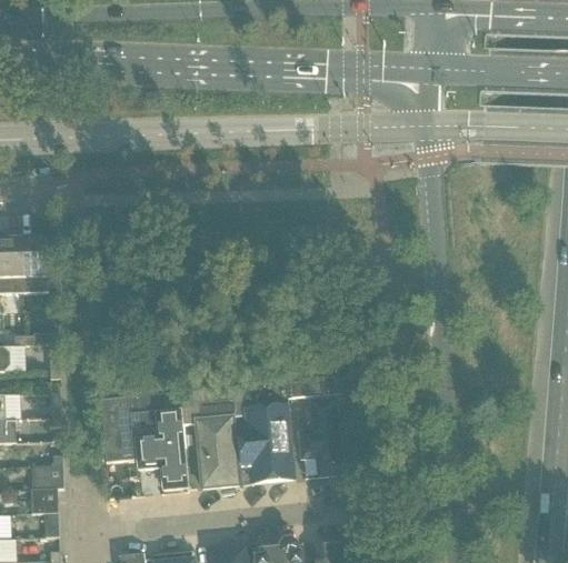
[(0,291),(22,291),(20,232),(9,233),(6,239),(0,238),(0,291)]
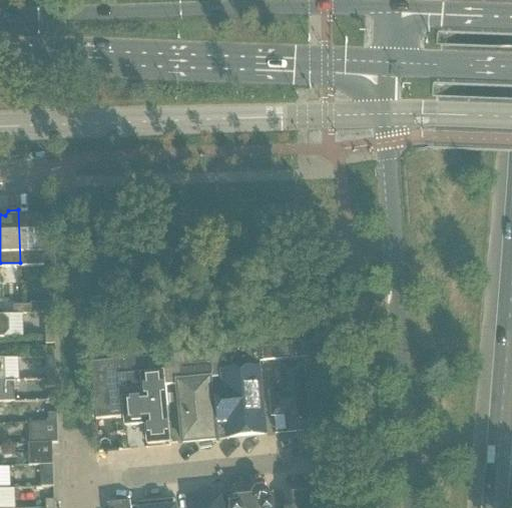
[(28,209),(18,209),(20,263),(51,262),(49,213),(31,214),(28,209)]
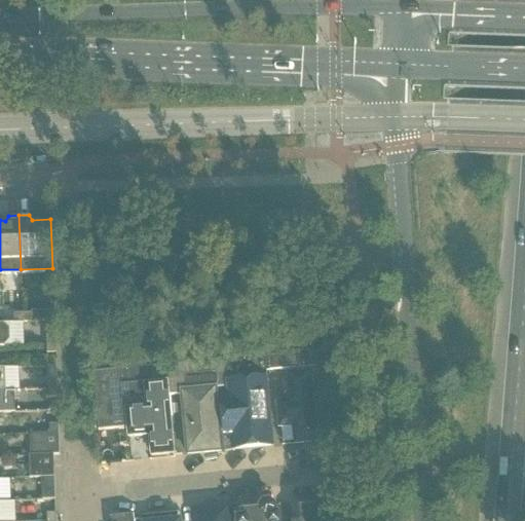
[(22,319),(22,309),(13,310),(13,319),(22,319)]
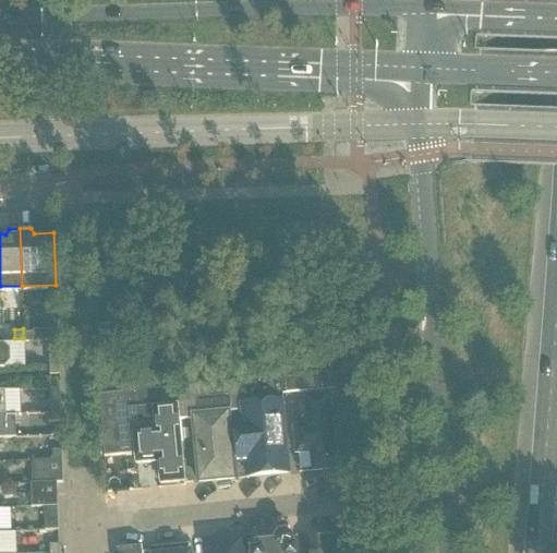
[(33,328),(23,328),(23,338),(33,338),(33,328)]
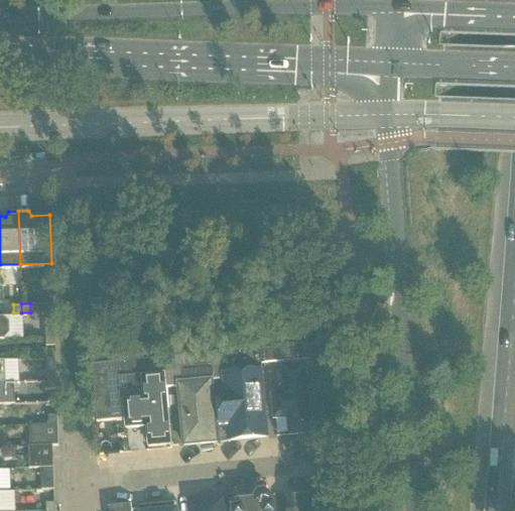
[(0,335),(3,336),(9,332),(8,317),(2,313),(0,312),(0,335)]
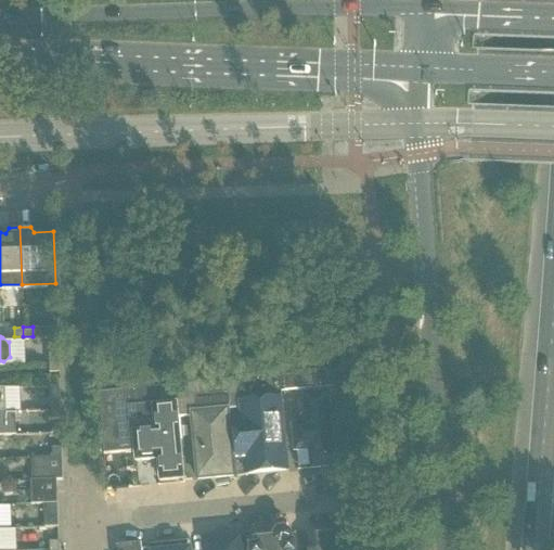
[(58,349),(48,350),(48,359),(58,359),(58,349)]
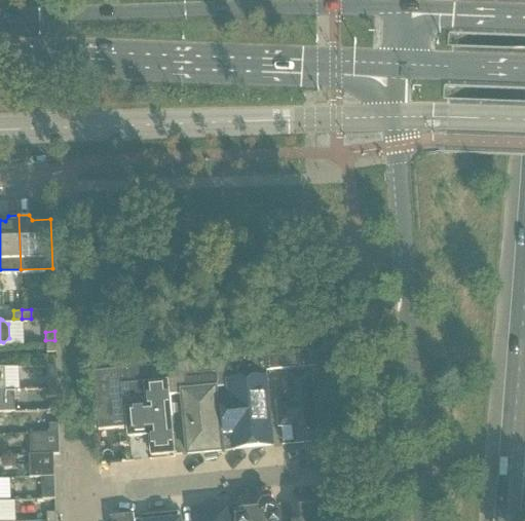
[(54,340),(45,340),(46,349),(54,349),(54,340)]
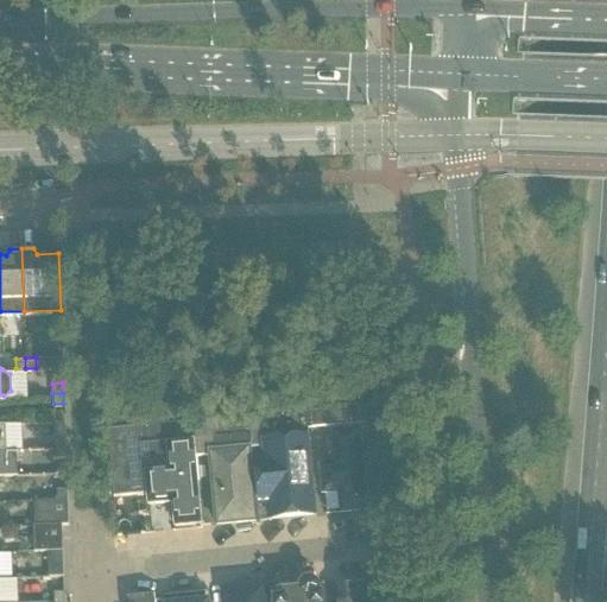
[(384,399),(305,406),(307,424),(362,419),(372,496),(393,494),(384,399)]
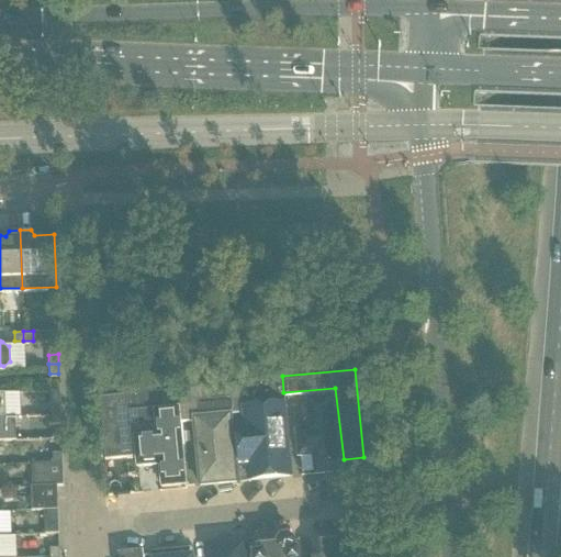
[(282,376),(229,381),(232,405),(243,405),(243,407),(282,403),(284,402),(283,392),(282,376)]
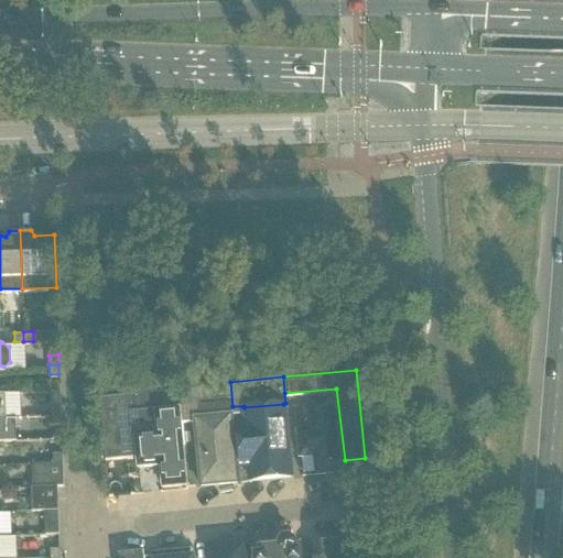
[(196,385),(176,387),(179,404),(180,417),(180,419),(193,418),(193,416),(229,413),(233,413),(233,406),(230,382),(229,382),(196,385)]
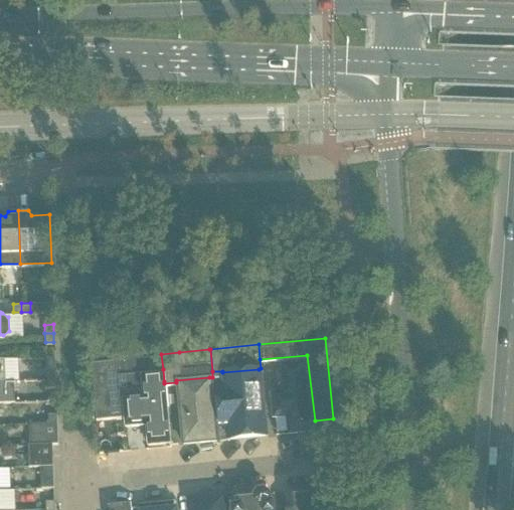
[(161,354),(90,361),(95,417),(120,415),(117,387),(140,385),(139,371),(141,371),(163,369),(161,354)]
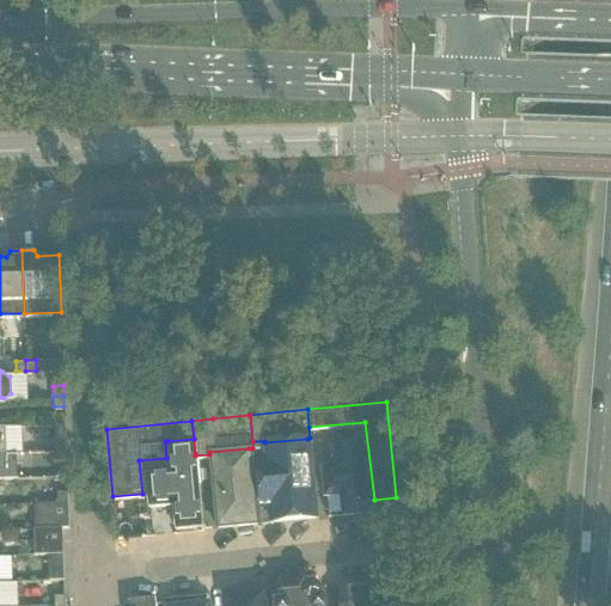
[(334,435),(337,466),(322,467),(325,495),(343,493),(346,515),(371,512),(360,432),(334,435)]
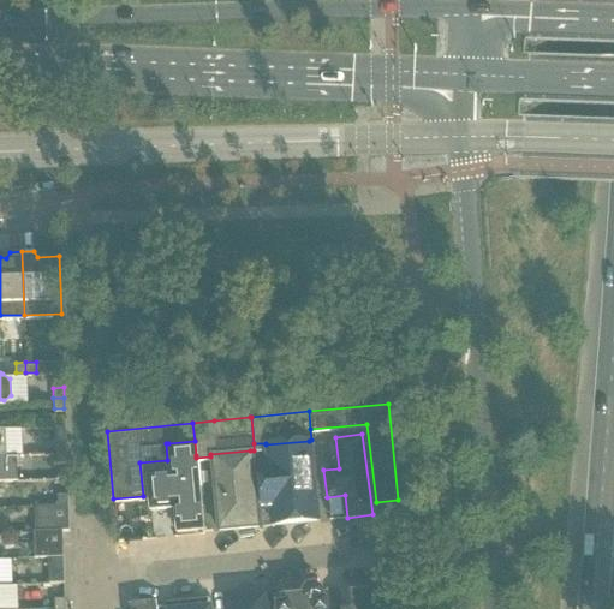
[(65,440),(54,440),(55,449),(65,449),(65,440)]
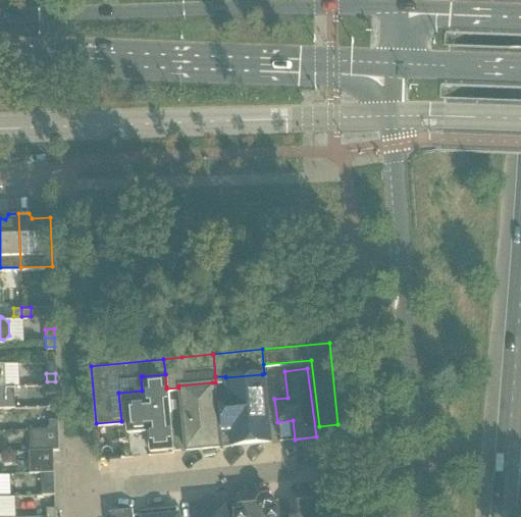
[(270,447),(263,379),(226,383),(227,396),(222,397),(226,437),(232,436),(235,451),(270,447)]
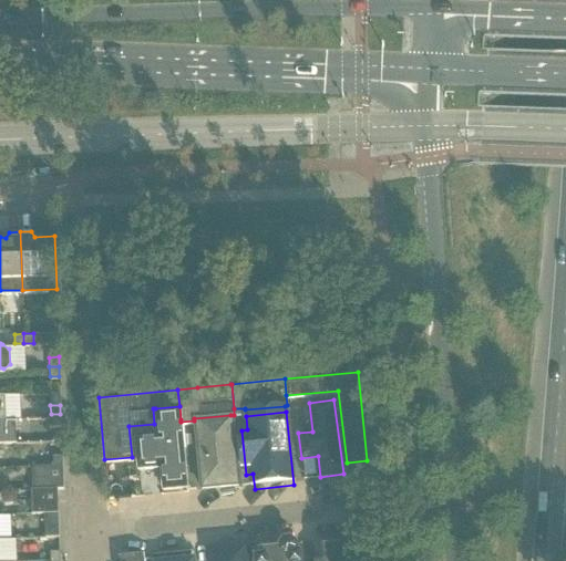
[(60,414),(51,414),(51,424),(61,424),(60,414)]
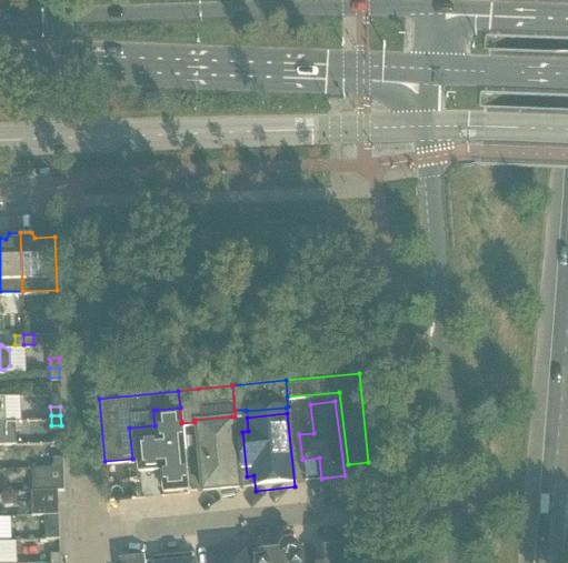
[(0,441),(16,441),(15,418),(3,418),(0,418),(0,441)]
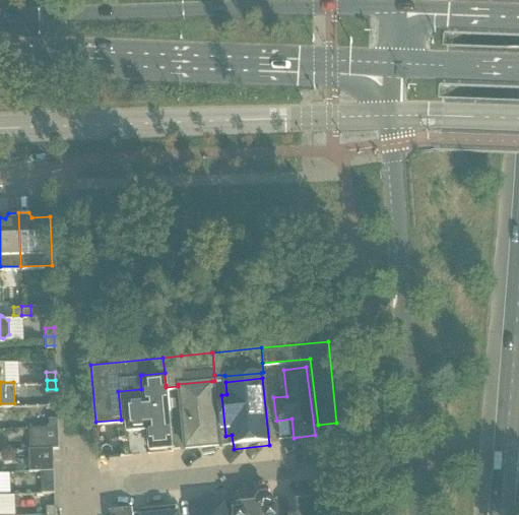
[(214,383),(181,386),(188,450),(221,447),(214,383)]
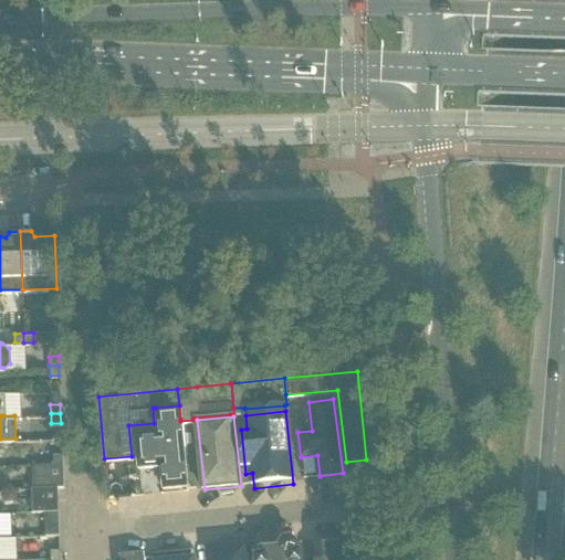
[(177,421),(155,423),(157,443),(133,445),(135,466),(158,464),(160,488),(184,486),(177,421)]
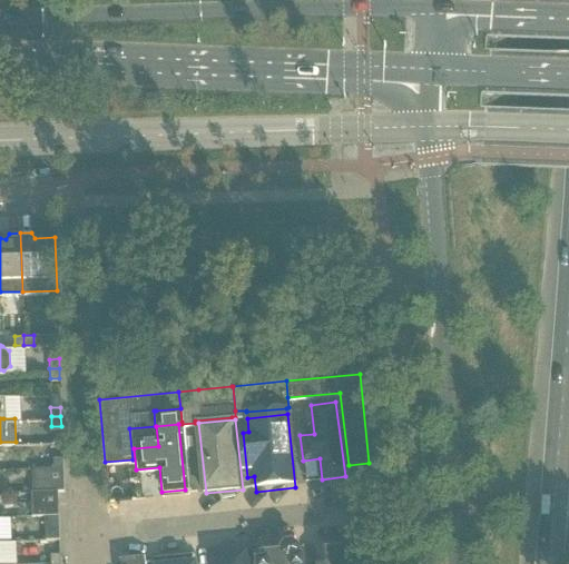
[(52,455),(52,465),(62,464),(62,455),(52,455)]
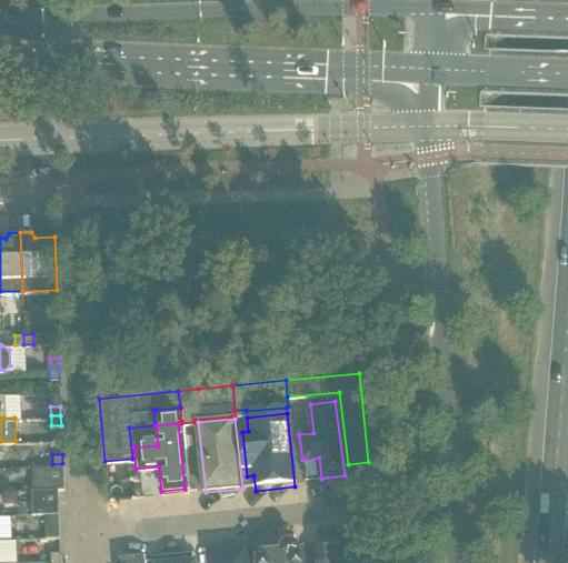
[(62,463),(52,464),(31,464),(31,489),(57,488),(63,488),(62,463)]
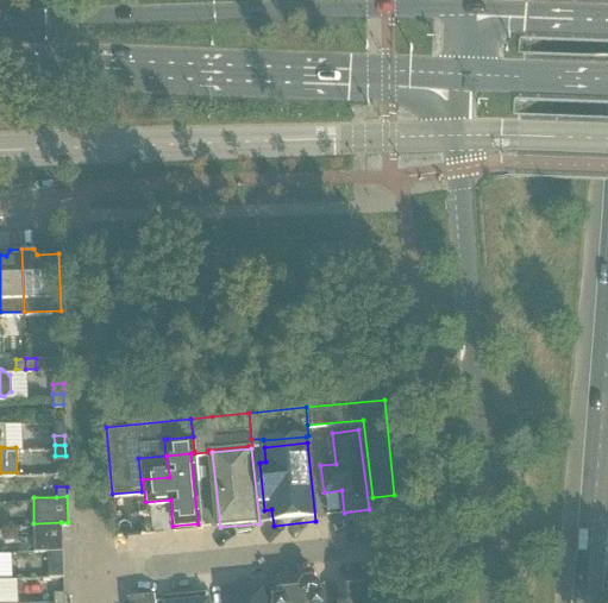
[(32,523),(33,548),(46,548),(62,547),(61,522),(33,523),(32,523)]
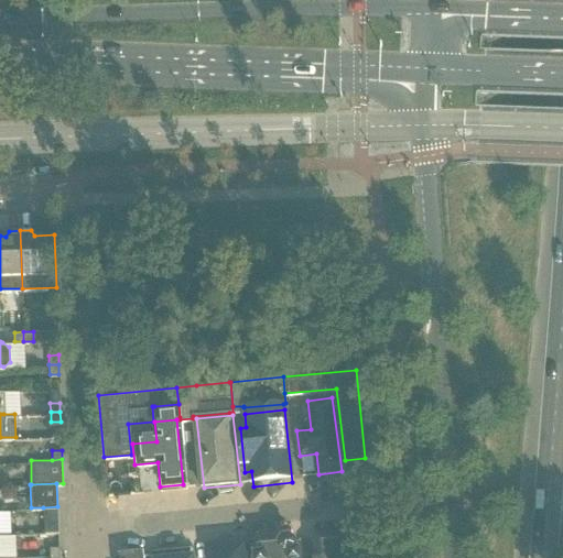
[(57,506),(43,507),(44,532),(57,531),(57,516),(57,506)]
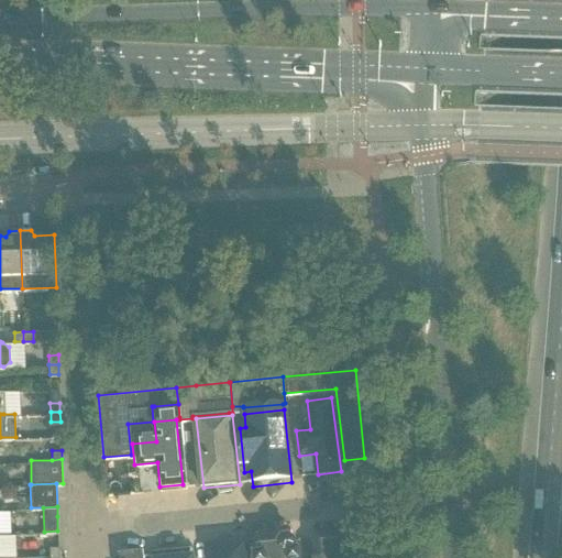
[(349,557),(348,535),(310,538),(311,557),(349,557)]
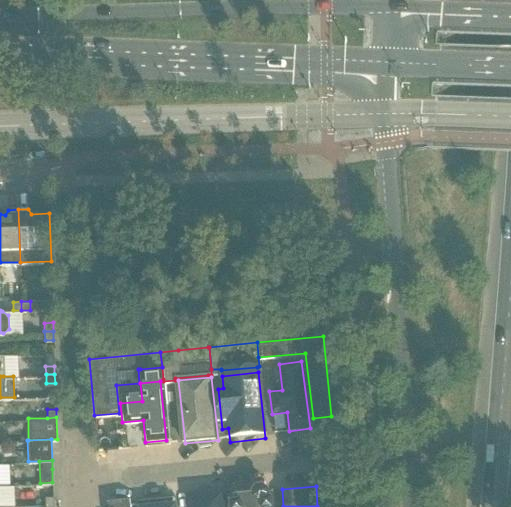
[(264,506),(263,492),(239,494),(239,506),(264,506)]
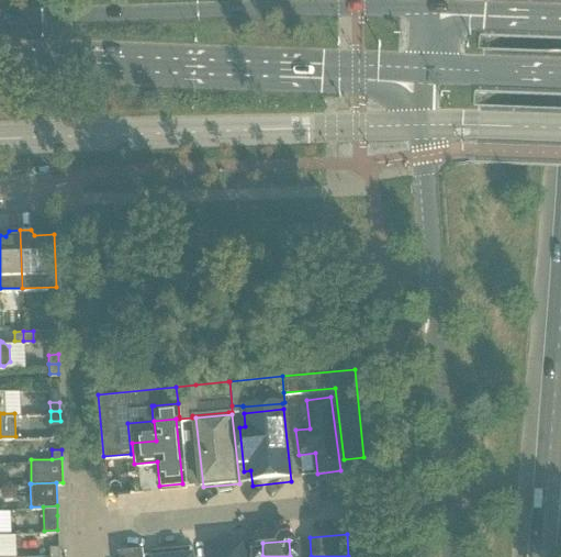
[(48,545),(48,554),(58,553),(58,544),(48,545)]
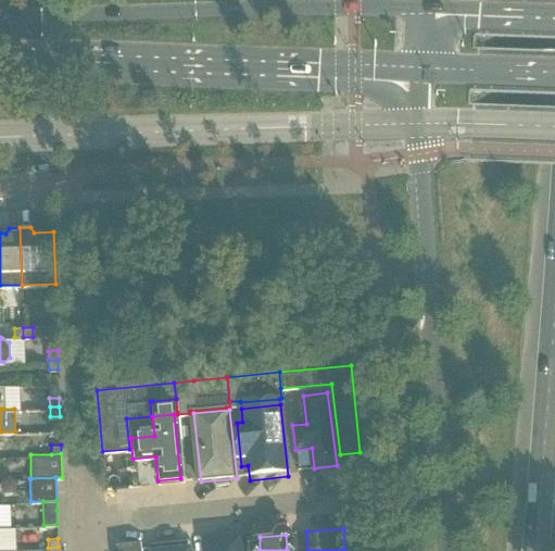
[(238,550),(237,538),(202,541),(203,550),(238,550)]
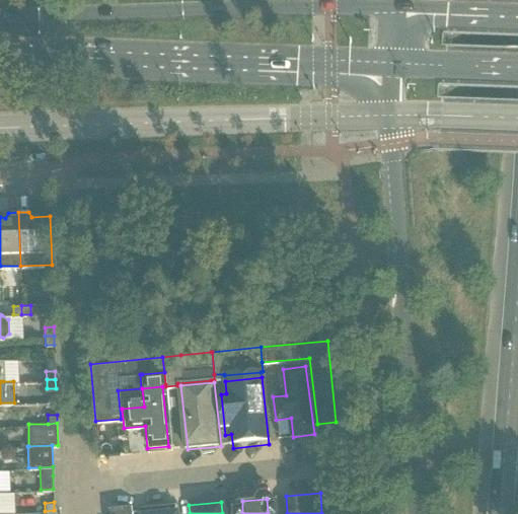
[(324,513),(345,513),(345,504),(324,505),(324,513)]
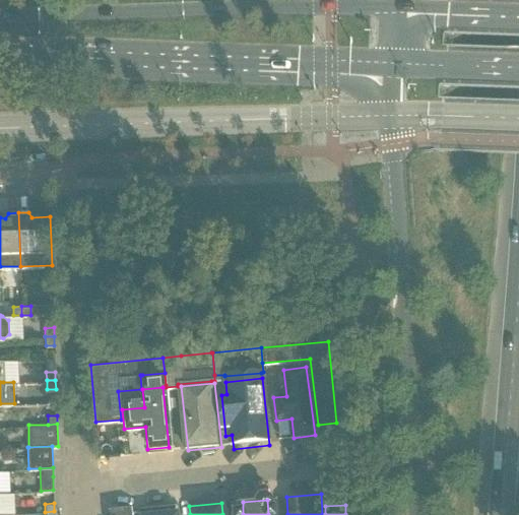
[(130,514),(129,506),(108,508),(108,513),(108,514),(130,514)]
